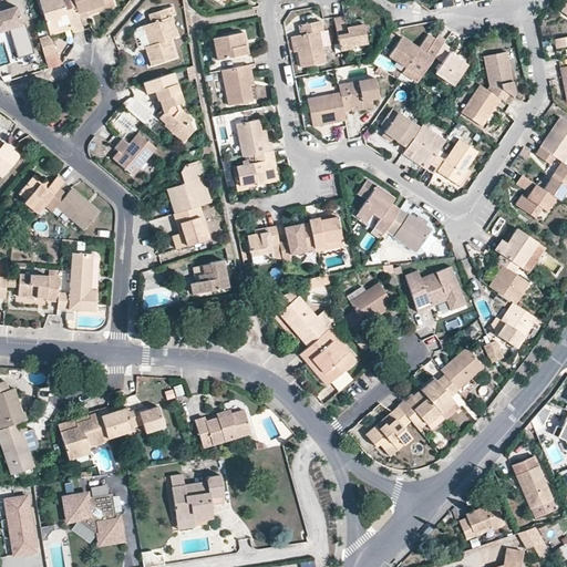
[(78,12),(73,0),(39,0),(50,35),(70,30),(71,33),(83,30),(78,12)]
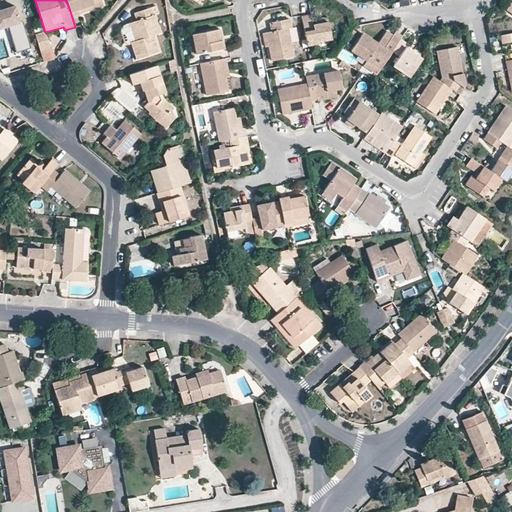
[(66,0),(70,11),(78,9),(103,1),(102,0),(66,0)]
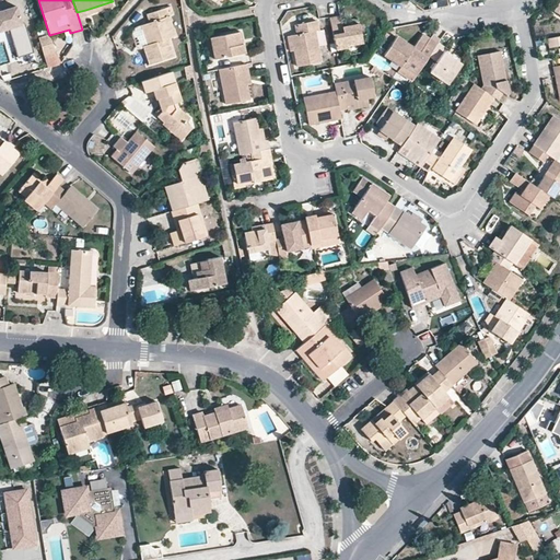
[(114,7),(113,1),(85,10),(88,15),(114,7)]
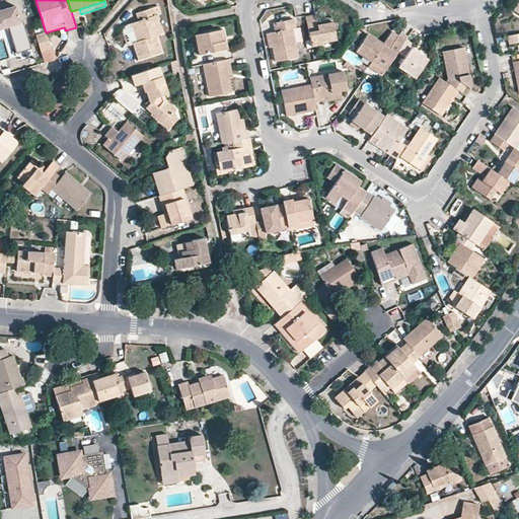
[(136,11),(139,19),(131,22),(137,41),(133,42),(139,59),(162,51),(156,34),(163,31),(157,13),(160,11),(158,4),(136,11)]
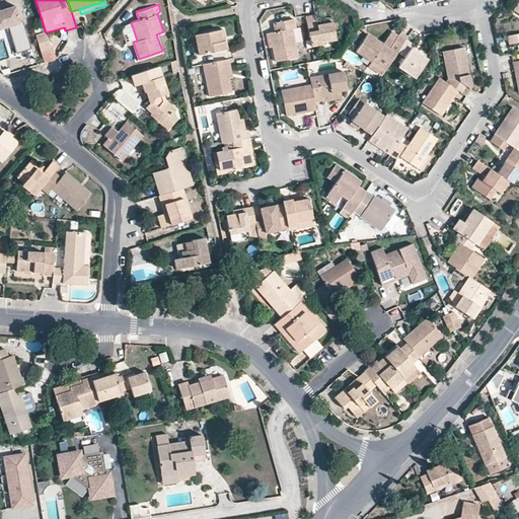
[(20,22),(15,5),(0,9),(0,29),(9,27),(17,53),(31,49),(23,21),(20,22)]
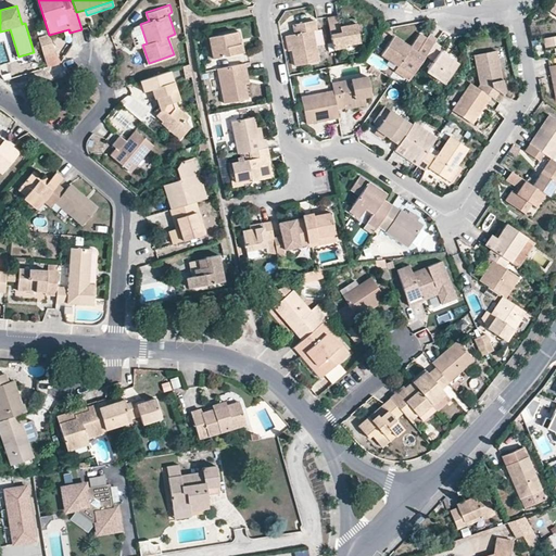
[(361,47),(356,27),(340,30),(340,24),(338,16),(327,19),(333,49),(344,47),(344,50),(361,47)]
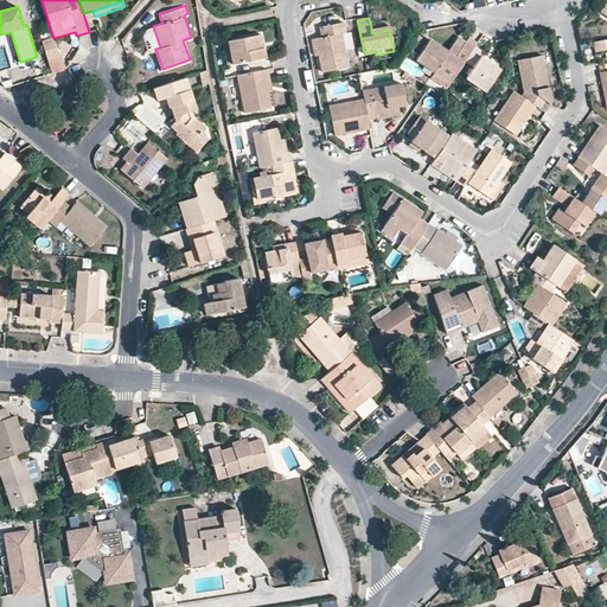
[(343,33),(345,32),(343,23),(325,26),(326,37),(317,39),(319,56),(323,71),(349,66),(345,50),(343,33)]
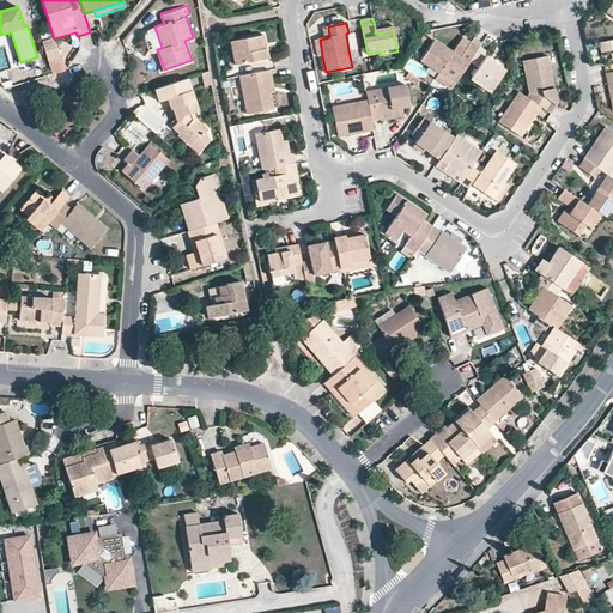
[(354,31),(349,32),(346,34),(349,50),(358,49),(354,31)]
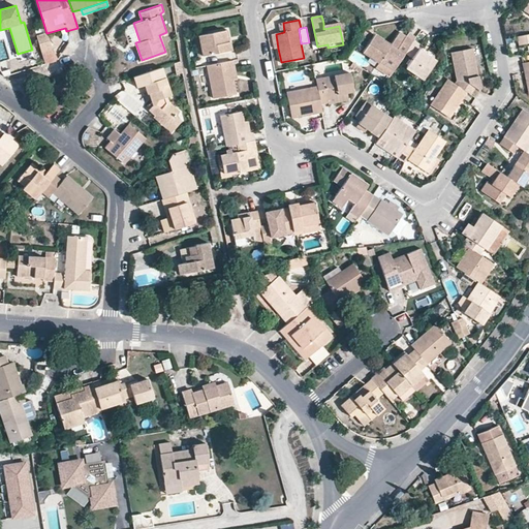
[(198,36),(198,37),(203,57),(230,51),(226,31),(198,36)]
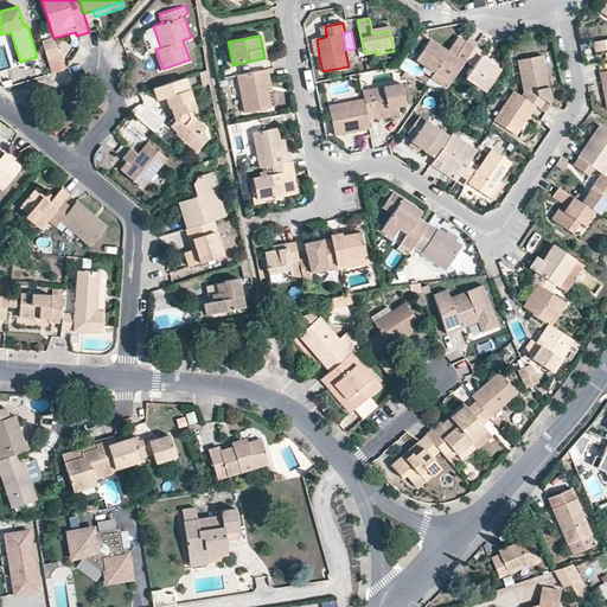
[(417,36),(408,49),(413,52),(422,38),(417,36)]
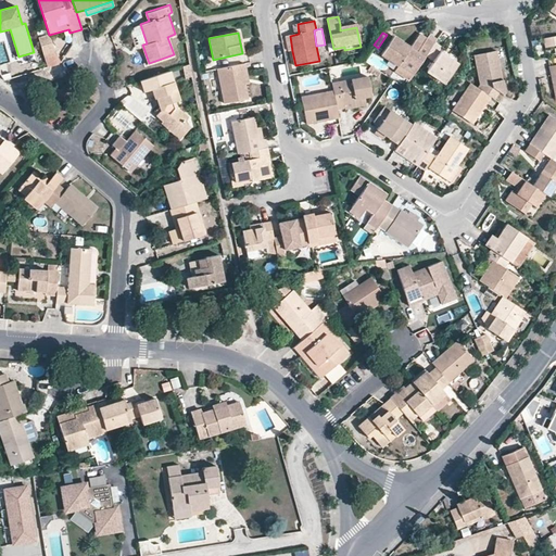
[(425,58),(433,45),(427,40),(418,34),(409,48),(392,37),(380,54),(396,66),(412,76),(425,58)]
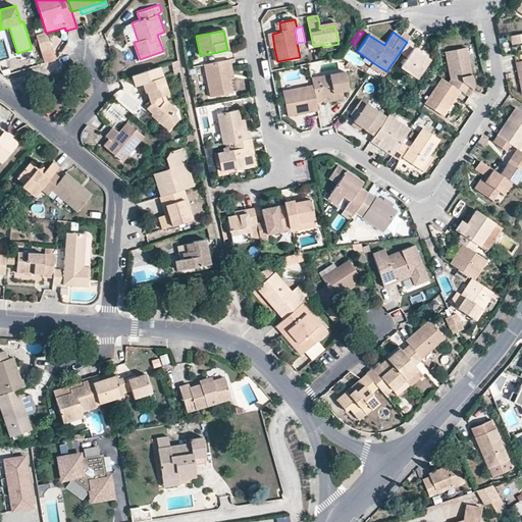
[(51,48),(46,33),(37,36),(41,51),(51,48)]
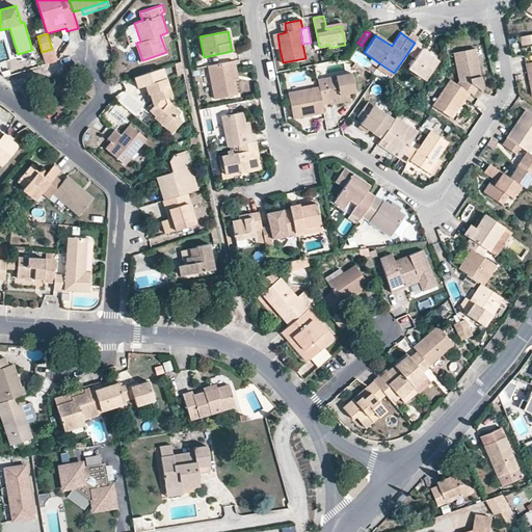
[(531,43),(531,34),(521,36),(523,46),(531,43)]
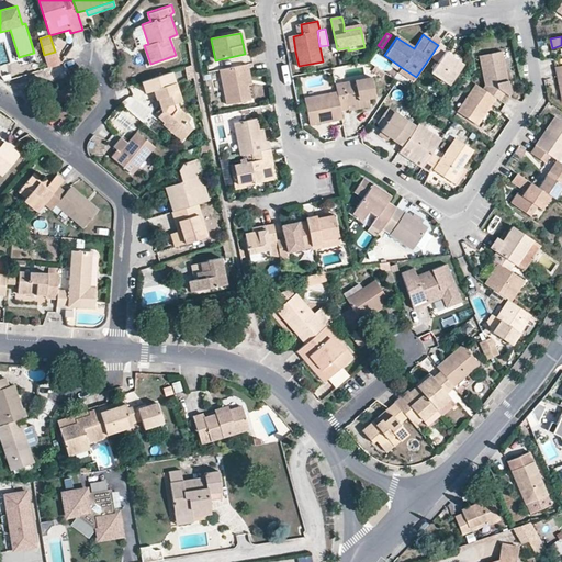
[(438,45),(429,58),(438,63),(431,72),(449,83),(461,64),(459,63),(445,53),(448,48),(439,43),(438,45)]
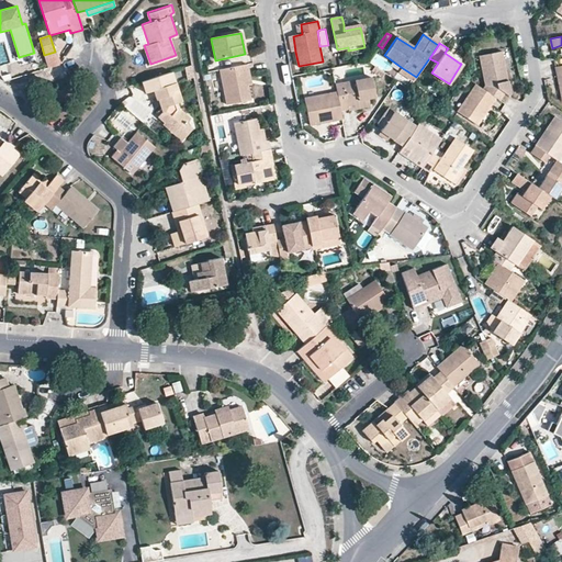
[(462,58),(448,48),(445,53),(459,63),(462,58)]
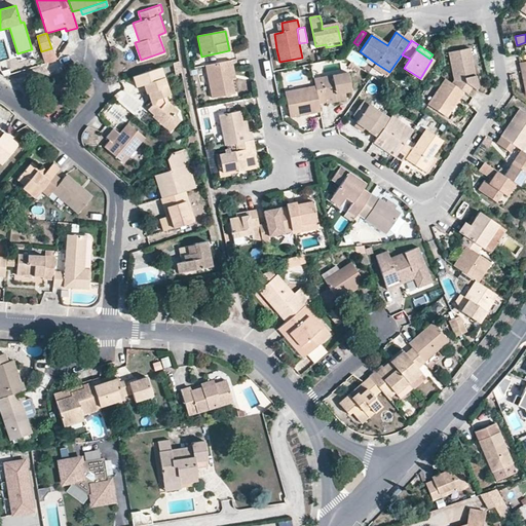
[(453,79),(451,82),(463,91),(466,94),(471,86),(477,89),(474,74),(473,74),(467,47),(448,51),(453,79)]
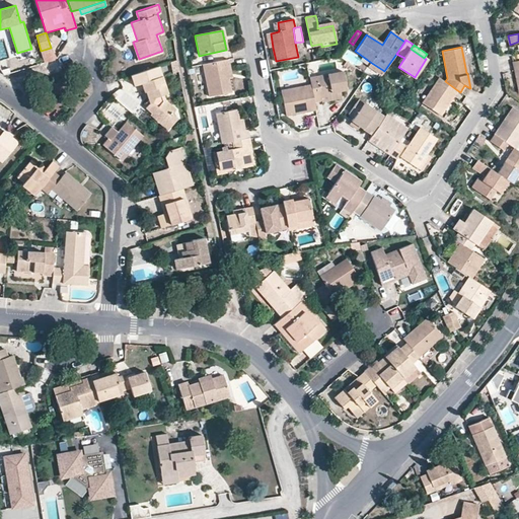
[(56,56),(51,48),(41,51),(45,62),(54,59),(56,56)]
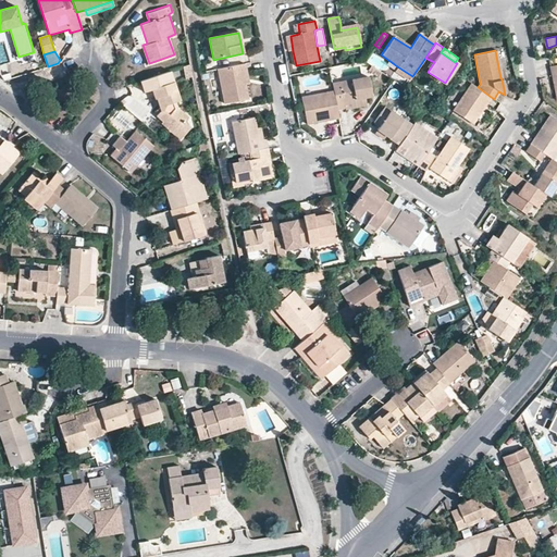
[(376,69),(368,63),(366,67),(373,72),(376,69)]
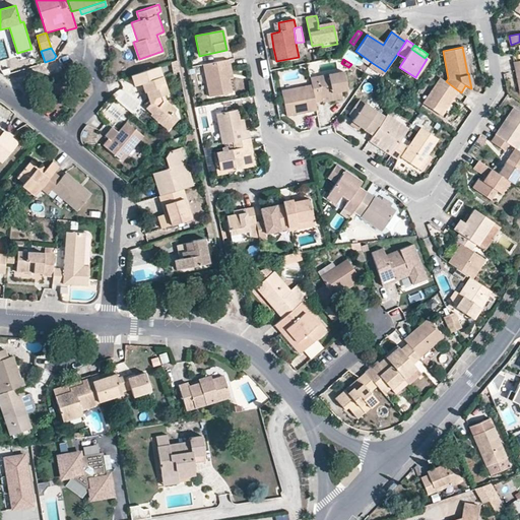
[(232,93),(230,80),(226,69),(231,68),(230,60),(202,65),(209,98),(232,93)]
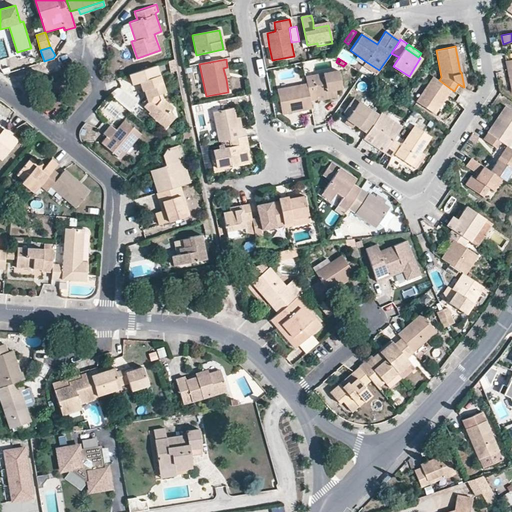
[(376,75),(379,70),(365,61),(361,66),(376,75)]
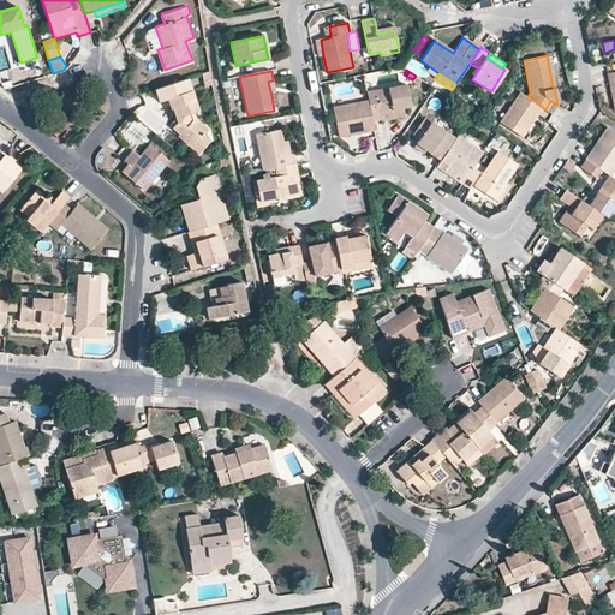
[(178,95),(173,83),(156,90),(160,101),(169,99),(178,123),(174,127),(180,135),(179,136),(199,154),(212,141),(204,135),(209,130),(196,119),(195,112),(199,111),(192,90),(178,95)]
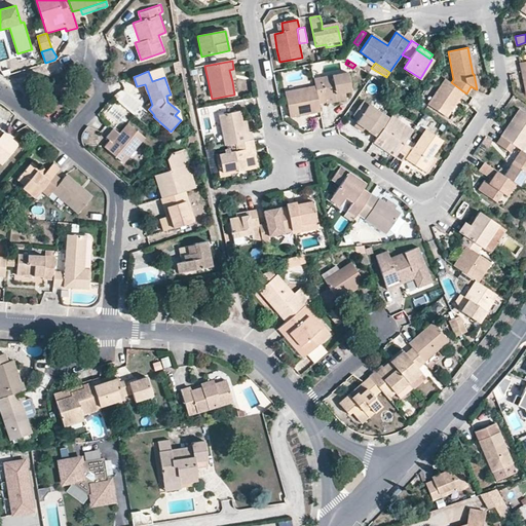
[(314,86),(318,105),(327,103),(327,100),(336,99),(336,97),(345,95),(351,92),(347,74),(313,80),(314,86)]
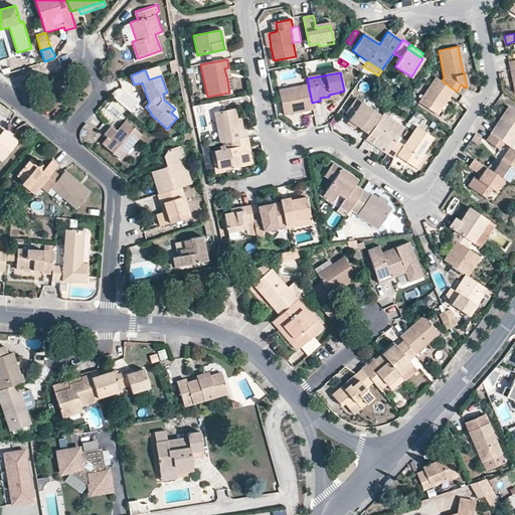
[(454,90),(442,80),(437,77),(419,103),(438,114),(454,90)]
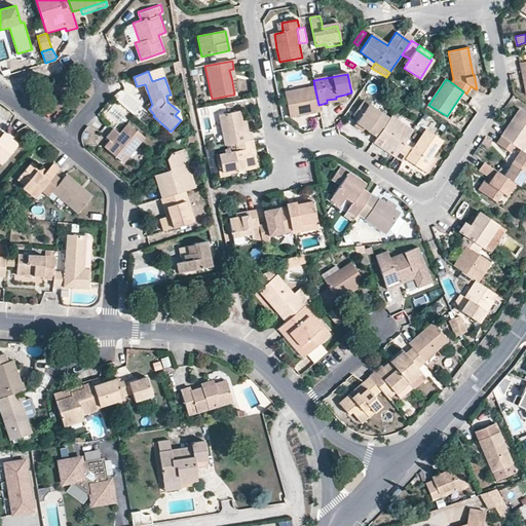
[(320,112),(318,105),(314,86),(286,92),(290,117),(320,112)]
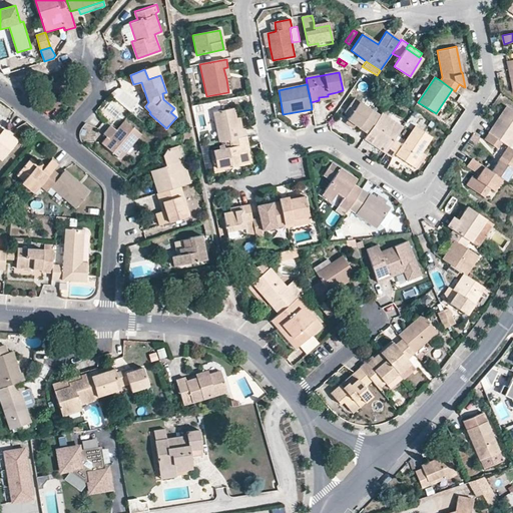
[(338,100),(337,92),(328,94),(328,96),(319,97),(319,100),(320,104),(338,100)]
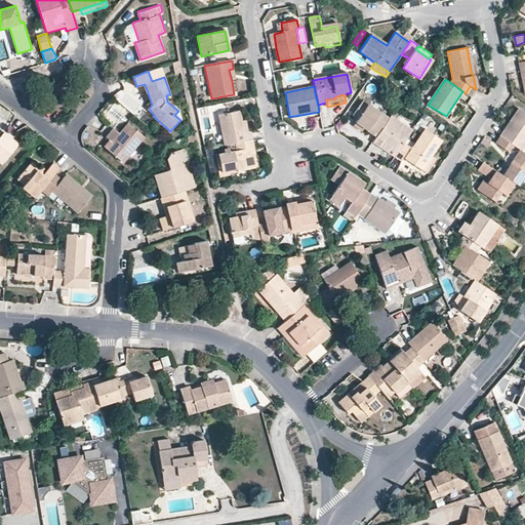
[(364,128),(376,136),(387,122),(389,118),(375,108),(369,105),(363,101),(353,116),(358,119),(356,123),(364,128)]
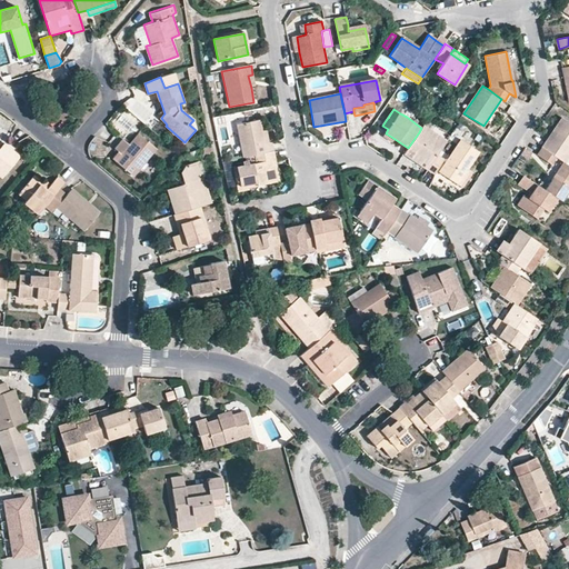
[(542,148),(556,157),(563,162),(568,153),(568,121),(562,118),(542,148)]
